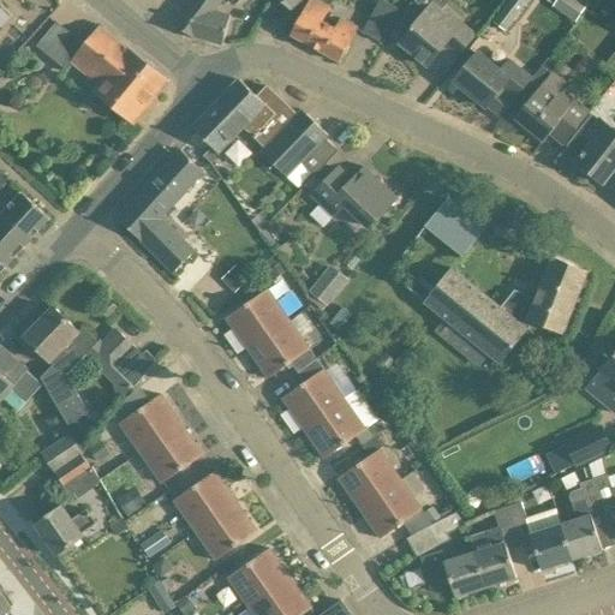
[(242,0),(193,0),(175,25),(193,39),(195,37),(224,46),(231,16),(214,11),(221,0),(236,0),(239,3),(242,0)]
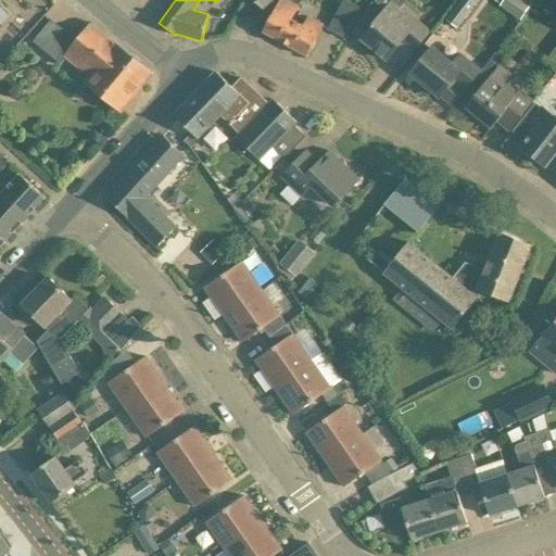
[(253,0),(264,10),(273,0),(253,0)]
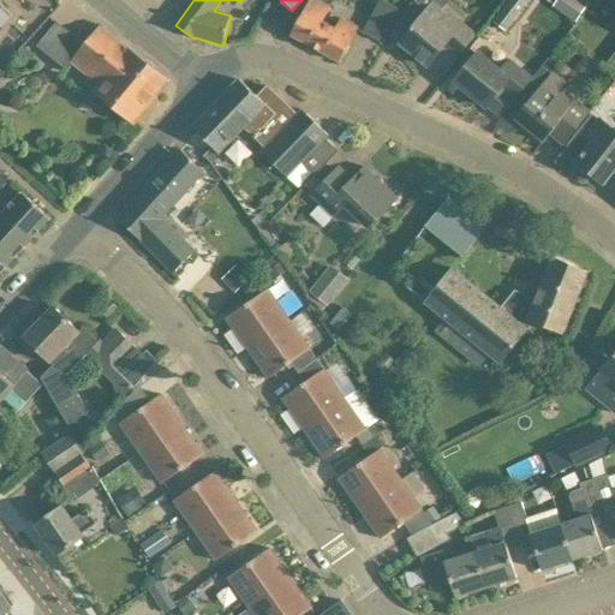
[(292,35),(340,61),(359,28),(342,18),(336,29),(323,22),(332,6),(320,0),(310,0),(304,12),(305,12),(292,35)]
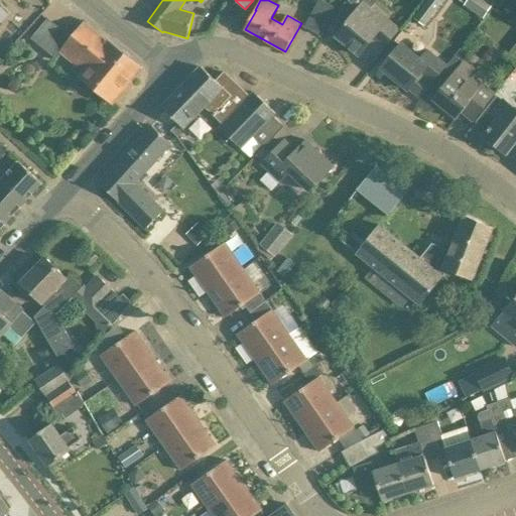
[(318,35),(329,17),(335,7),(321,0),(319,0),(304,27),(318,35)]
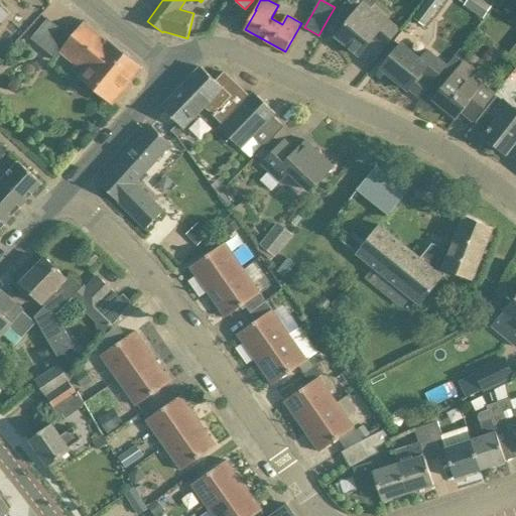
[(429,0),(417,16),(428,25),(448,0),(429,0)]
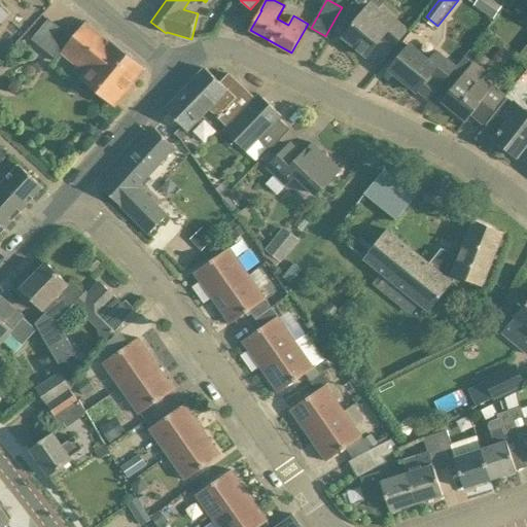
[(381,39),(393,49),(408,31),(390,15),(373,1),(344,37),(367,57),(381,39)]
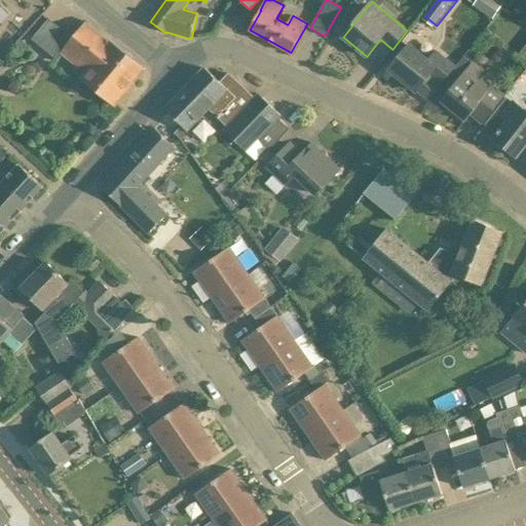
[(495,1),(486,14),(493,20),(502,5),(495,1)]
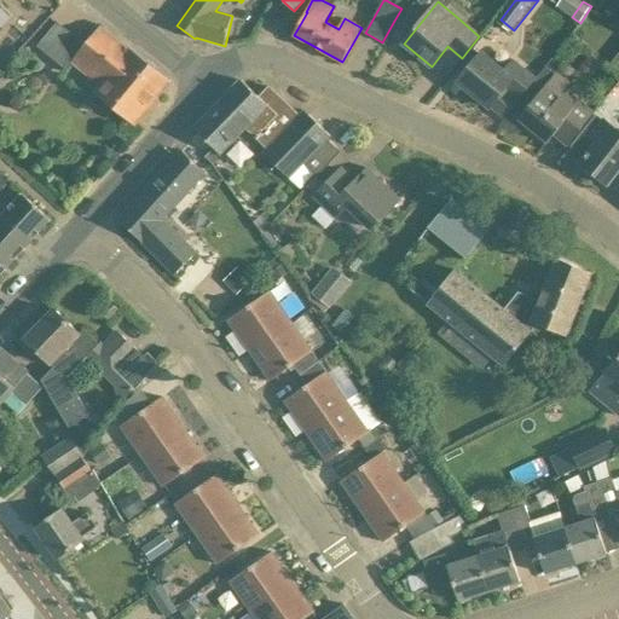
[(0,27),(12,16),(0,3),(0,27)]
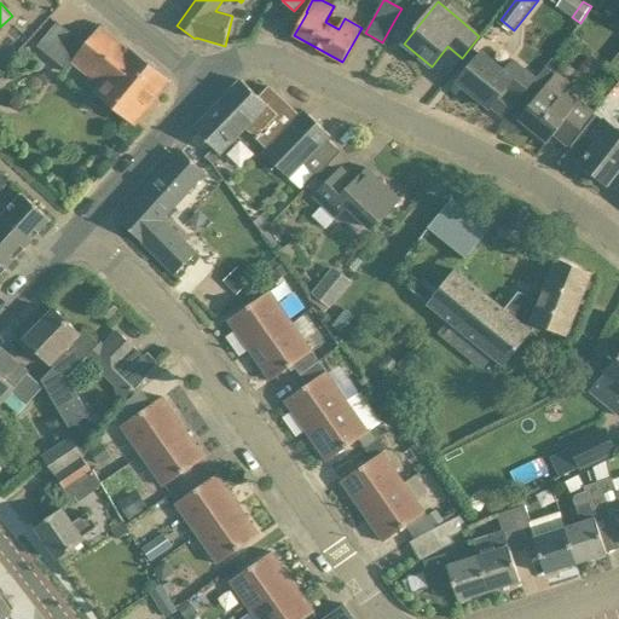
[(96,92),(136,125),(137,122),(168,84),(168,85),(169,82),(168,81),(167,81),(152,69),(154,69),(146,64),(132,52),(131,51),(129,51),(128,52),(99,29),(86,45),(58,22),(38,46),(65,69),(76,57),(105,81),(96,92)]
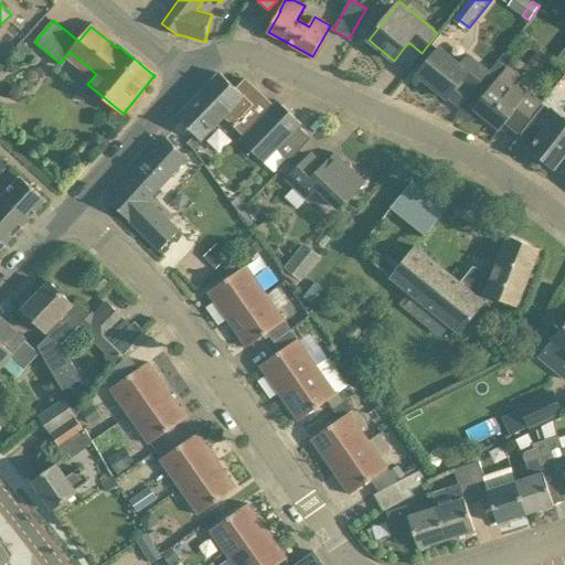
[(459,64),(439,49),(418,75),(447,98),(461,81),(475,92),(490,73),(468,54),(459,64)]
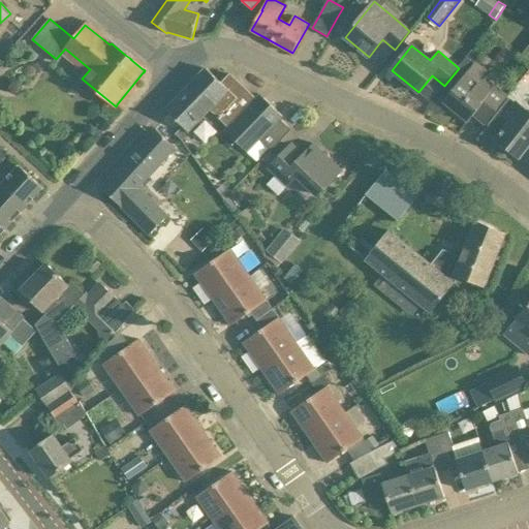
[(488,70),(476,62),(444,101),(469,122),(474,115),(486,125),(498,109),(499,110),(508,98),(507,97),(507,95),(485,75),(488,70)]
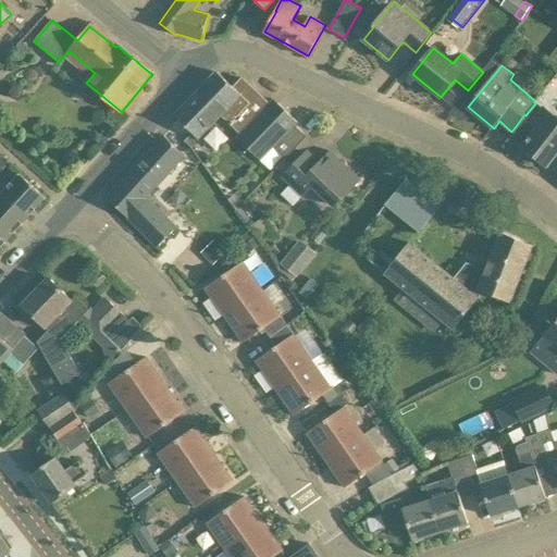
[(234,88),(218,72),(175,115),(197,138),(221,114),(242,134),(237,138),(260,161),(261,160),(271,170),(283,157),(273,147),(297,122),(275,100),(270,104),(243,78),(234,88)]
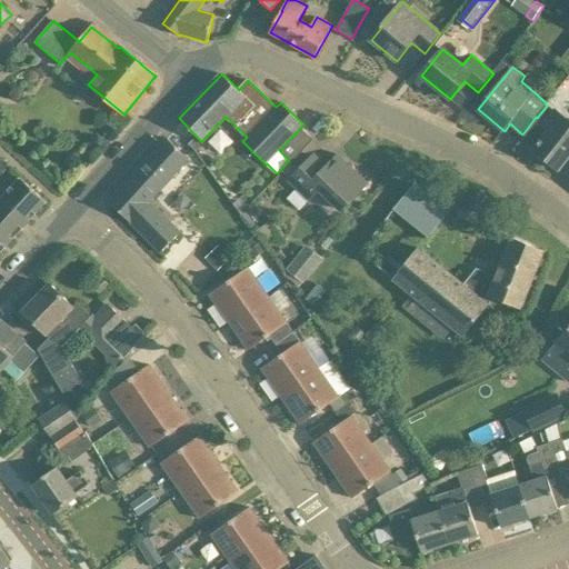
[(568,120),(556,110),(555,112),(547,106),(537,118),(545,123),(543,125),(549,129),(537,145),(538,146),(535,150),(559,170),(568,157),(568,120)]
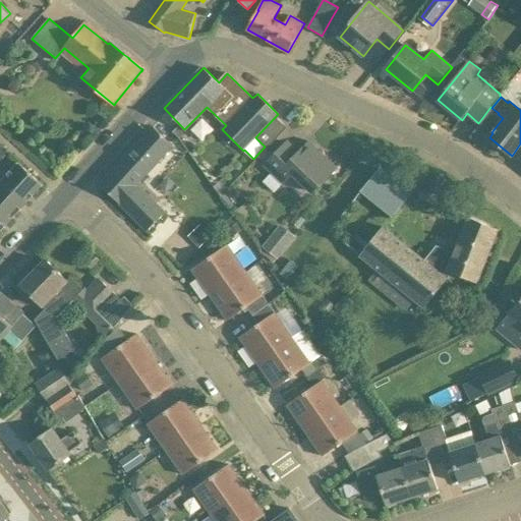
[(172,147),(153,127),(101,184),(147,232),(164,214),(136,185),(172,147)]
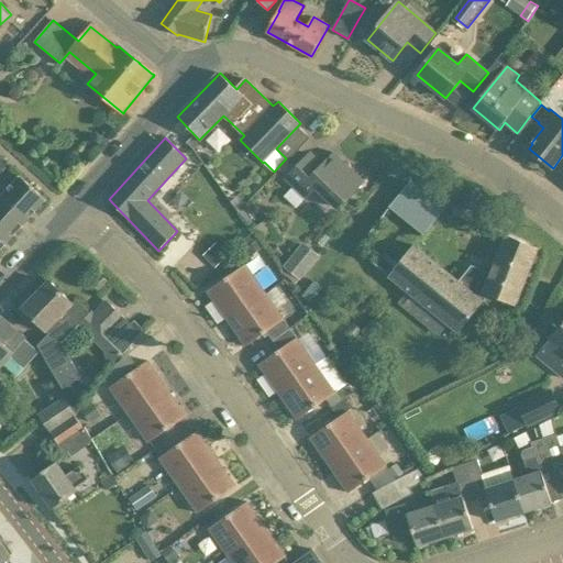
[(287,178),(295,186),(284,197),(297,208),(307,197),(317,187),(340,210),(363,183),(344,165),(343,166),(335,159),(338,158),(333,154),(322,166),(310,154),(304,161),(297,168),(287,178)]
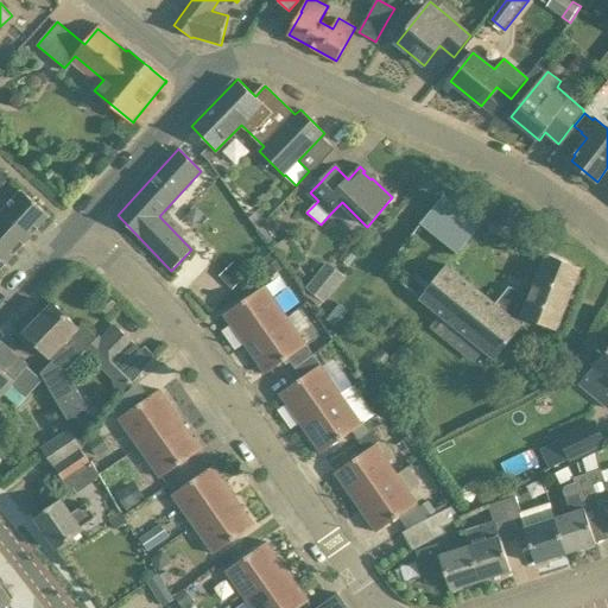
[(23,190),(2,211),(30,238),(50,216),(23,190)]
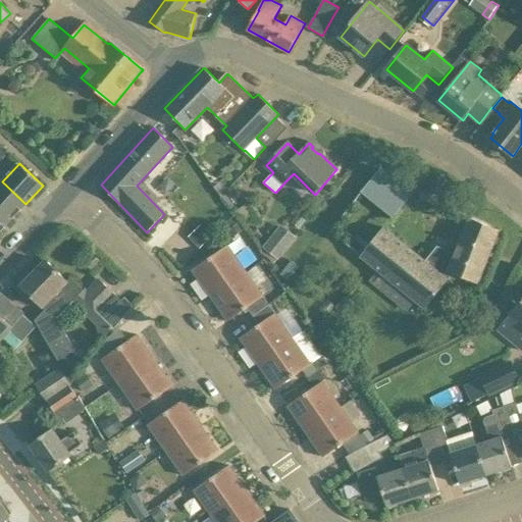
[(361,192),(393,216),(411,193),(379,168),(361,192)]
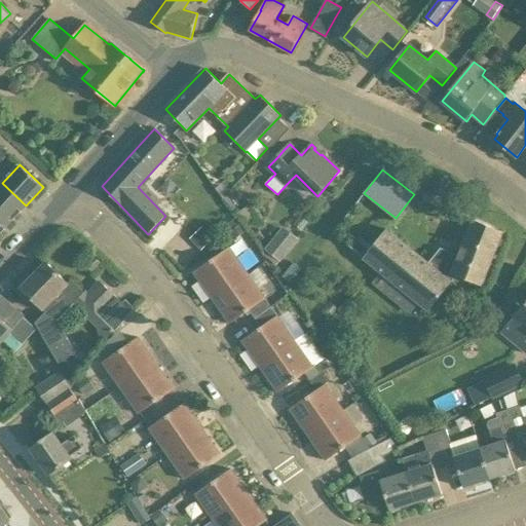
[(2,183),(0,185),(0,215),(9,224),(26,205),(2,183)]
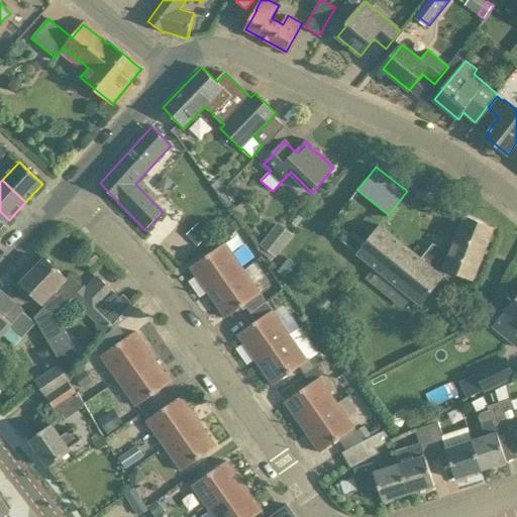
[(0,211),(0,229),(9,220),(0,211)]
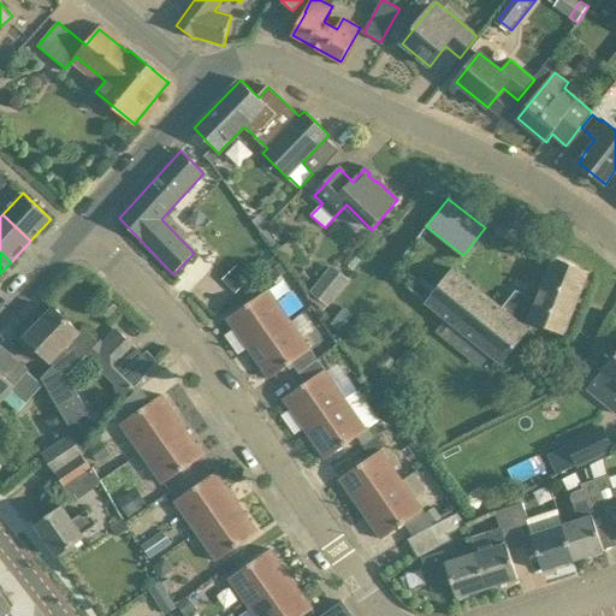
[(425,302),(491,355),(511,372),(522,360),(513,351),(528,331),(528,330),(532,320),(563,335),(588,271),(555,258),(535,301),(520,291),(505,311),(452,268),(449,272),(436,261),(424,278),(436,288),(425,302)]
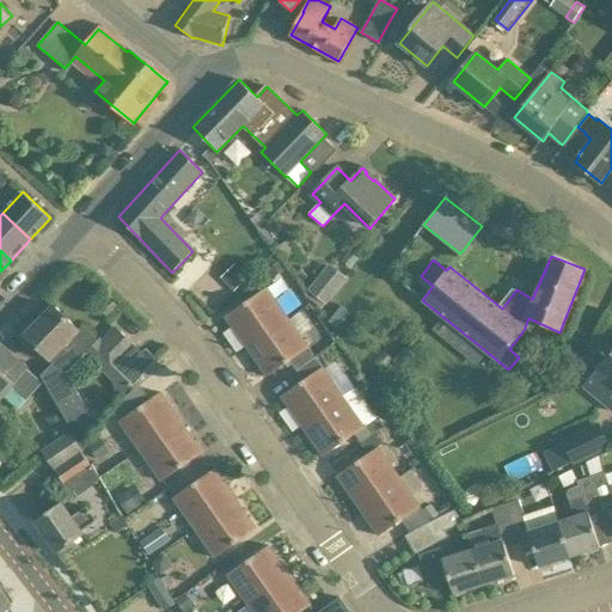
[(280,262),(277,263),(269,269),(268,270),(274,277),(286,269),(280,262)]
